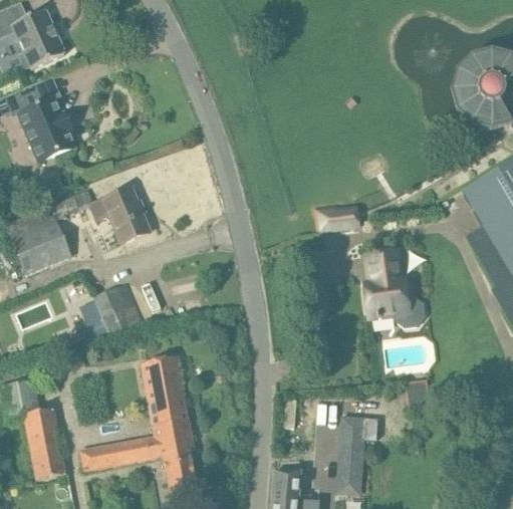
[(26,16),(20,2),(0,10),(0,34),(14,28),(24,51),(20,53),(25,66),(30,63),(31,66),(64,51),(45,8),(26,16)]
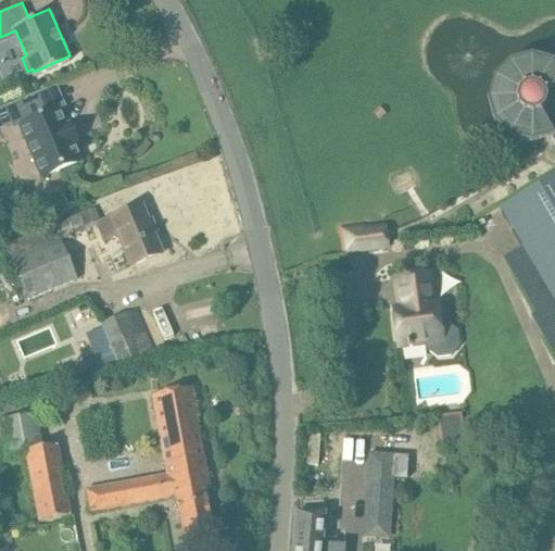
[(554,120),(544,103),(546,96),(545,88),(554,84),(554,59),(553,58),(531,52),(509,58),(493,74),(487,96),(493,119),(509,135),(531,140),(553,134),(554,137),(554,173),(500,205),(554,298),(554,120)]
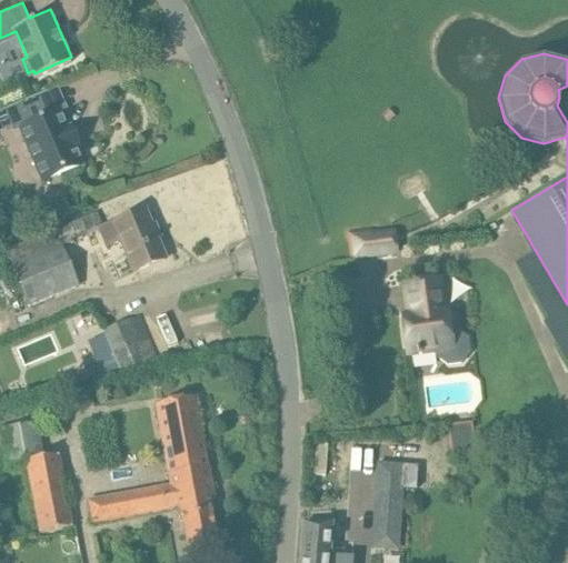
[(58,108),(48,86),(13,100),(23,122),(21,123),(45,177),(82,160),(76,143),(79,141),(71,122),(67,124),(60,107),(58,108)]
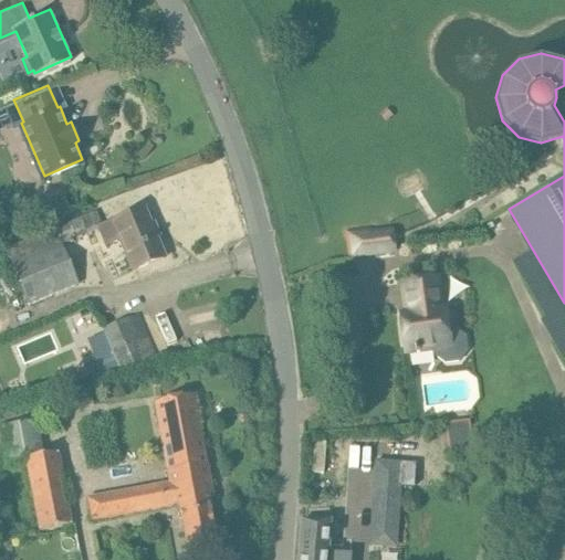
[(145,204),(100,223),(106,240),(121,234),(133,266),(166,253),(157,234),(152,218),(145,204)]
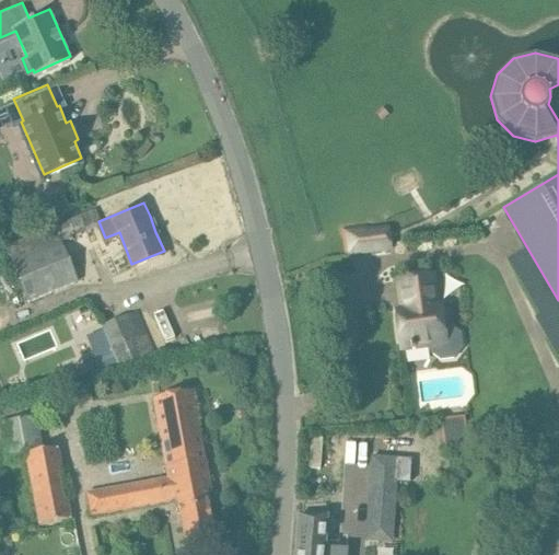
[(4,243),(10,257),(27,299),(79,277),(61,235),(96,221),(90,207),(4,243)]
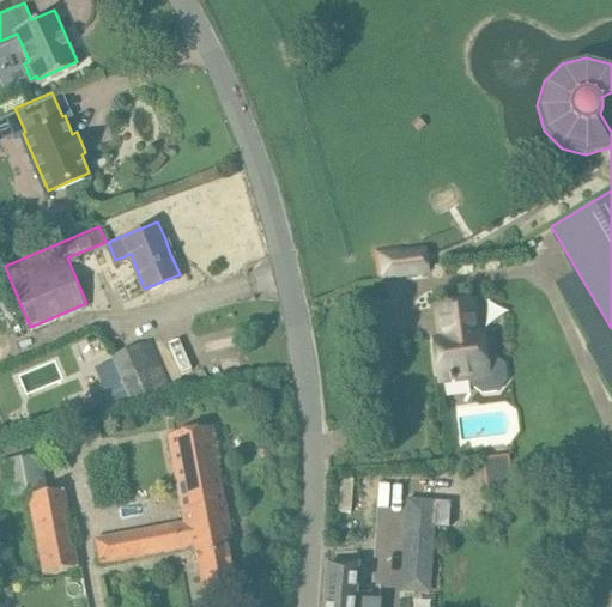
[(423,246),(381,250),(383,272),(426,267),(423,246)]
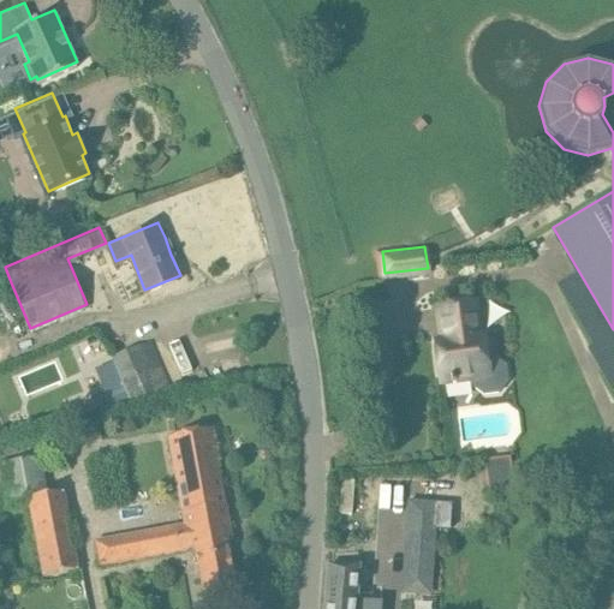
[(442,378),(471,374),(471,381),(484,390),(500,388),(508,376),(506,360),(494,351),(486,352),(482,332),(477,298),(436,303),(441,336),(436,338),(442,378)]
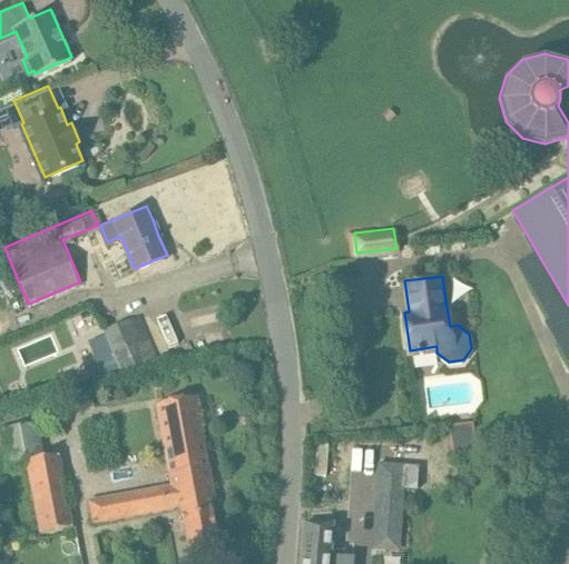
[(115,350),(99,358),(105,372),(146,353),(128,315),(104,327),(115,350)]
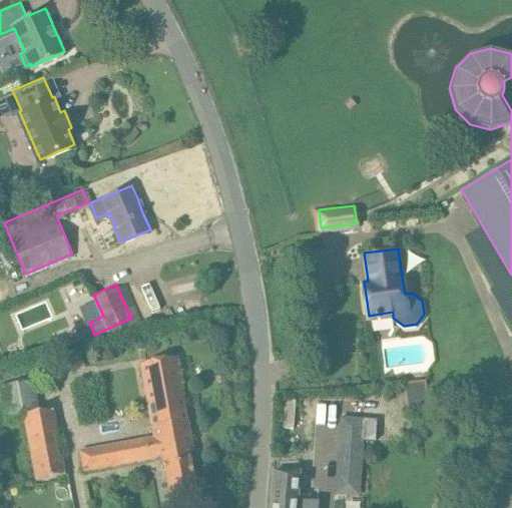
[(154,432),(116,439),(120,462),(158,454),(163,454),(170,492),(196,487),(188,449),(193,448),(176,355),(141,361),(154,432)]
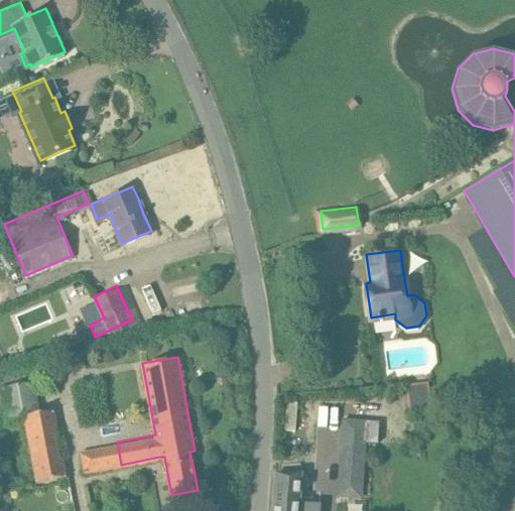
[(410,408),(431,405),(427,380),(407,383),(410,408)]
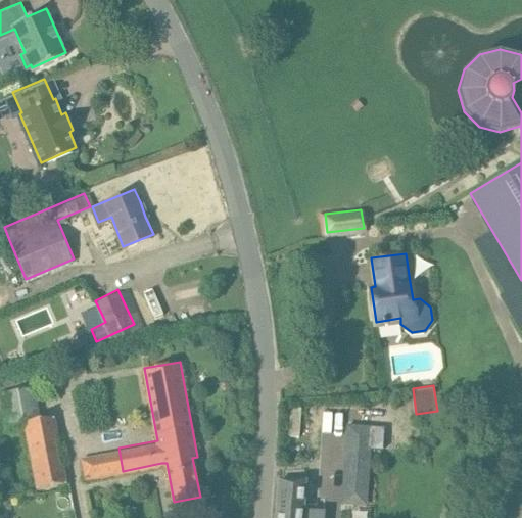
[(40,417),(25,420),(36,485),(66,479),(55,414),(40,417)]
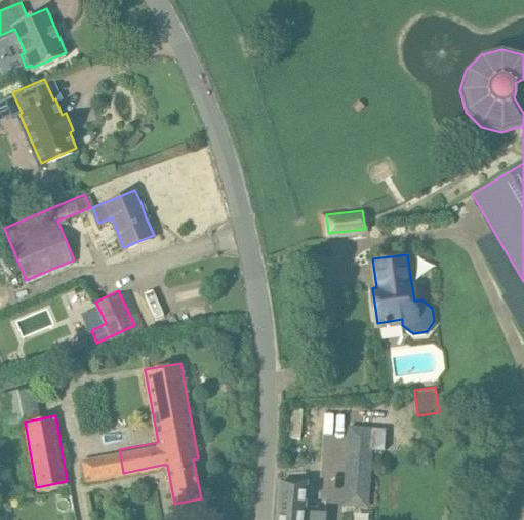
[(349,424),(346,478),(370,480),(372,448),(385,448),(386,427),(349,424)]
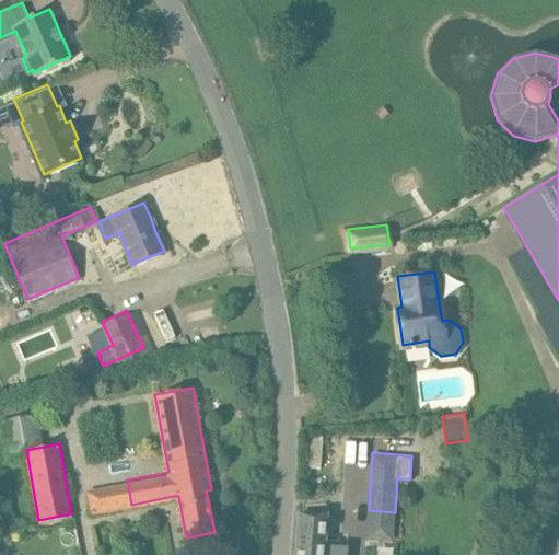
[(8,498),(0,498),(0,530),(13,528),(8,498)]
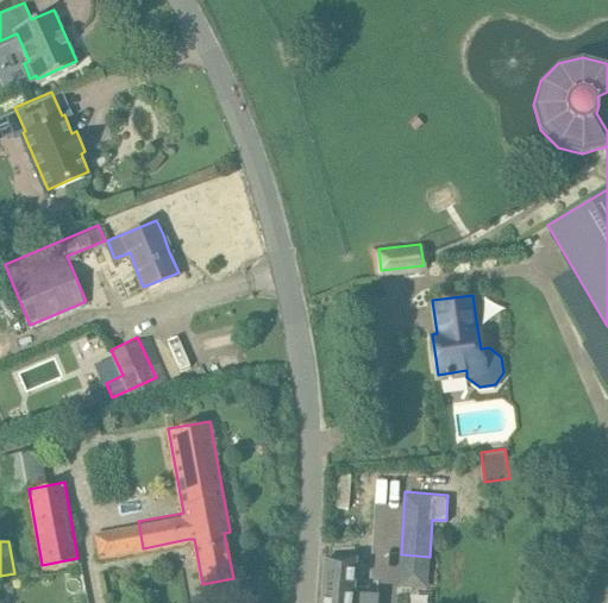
[(377,602),(378,592),(353,591),(356,554),(326,554),(321,602),(377,602)]
